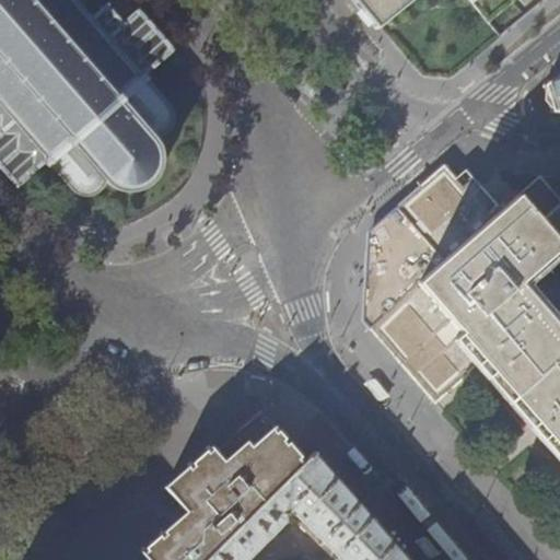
[(0,0),(0,167),(18,188),(45,163),(48,167),(51,164),(67,181),(74,190),(78,194),(82,195),(90,196),(93,195),(97,193),(103,188),(105,179),(108,183),(116,188),(127,191),(132,191),(141,189),(148,187),(154,181),(161,171),(162,165),(163,158),(162,152),(161,147),(158,141),(153,136),(156,136),(161,135),(164,132),(168,129),(172,121),(173,115),(171,108),(167,104),(160,95),(148,82),(150,79),(147,76),(175,50),(139,9),(125,22),(108,2),(91,18),(77,1),(77,0),(0,0)]
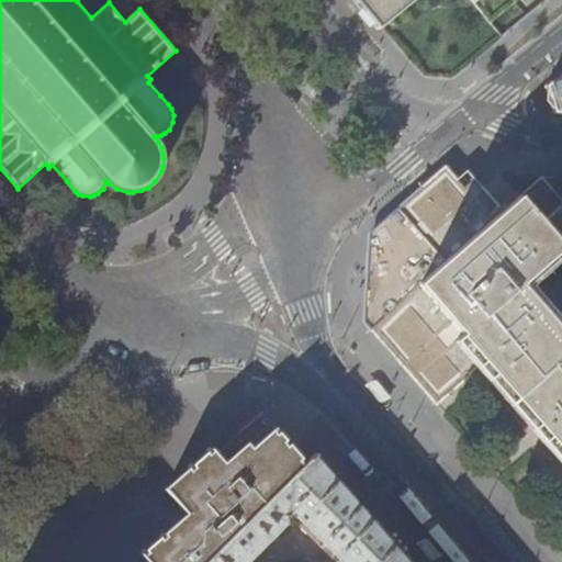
[(357,0),(382,27),(414,0),(469,0),(490,24),(518,0),(357,0)]
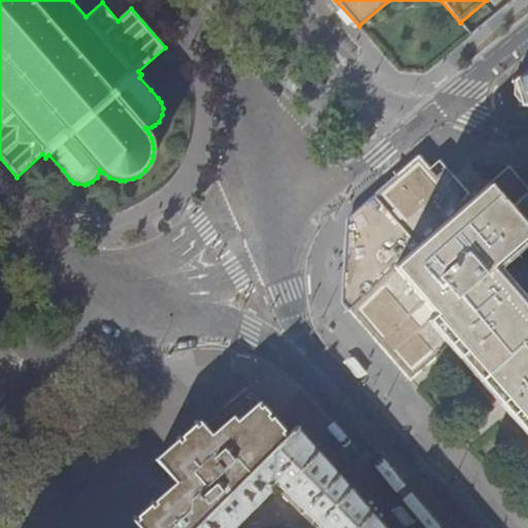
[(527,68),(513,81),(521,105),(527,106),(527,68)]
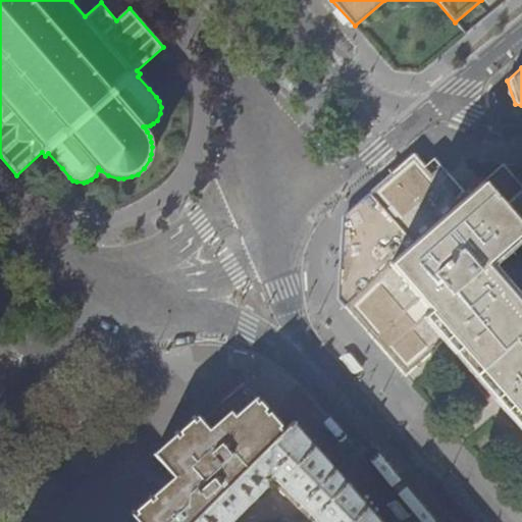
[(384,183),(345,217),(343,256),(331,255),(329,282),(329,285),(329,289),(333,294),(358,321),(385,352),(405,374),(450,335),(473,363),(521,417),(521,319),(476,267),(521,230),(521,186),(503,164),(467,197),(434,159),(424,167),(413,157),(384,183)]
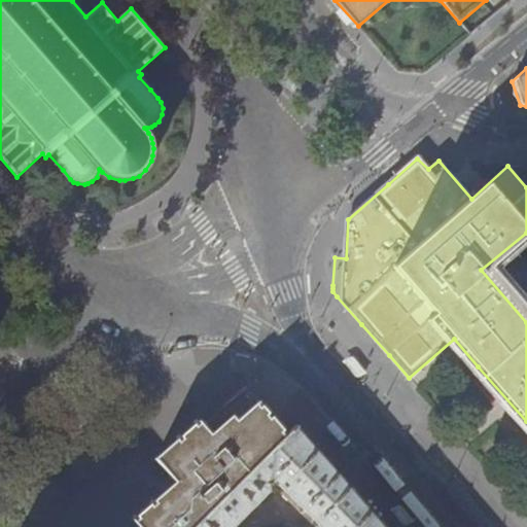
[(353,356),(341,360),(356,379),(369,374),(353,356)]
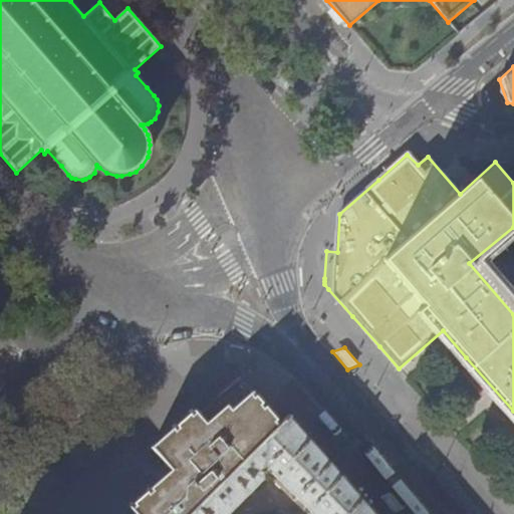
[(188,513),(261,443),(281,424),(275,417),(266,407),(247,387),(240,378),(198,415),(194,411),(190,415),(151,448),(171,470),(164,476),(127,507),(133,513),(188,513)]
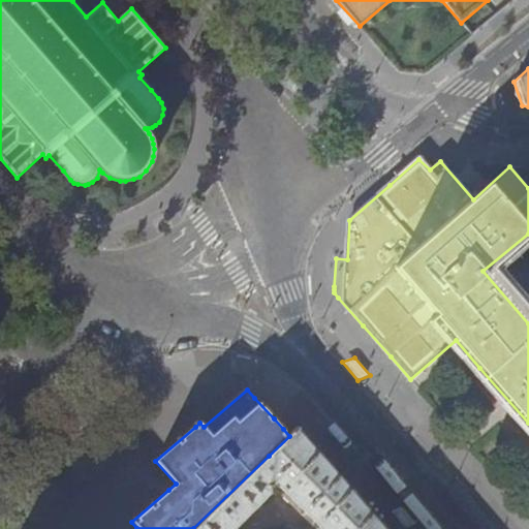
[(386,528),(338,473),(329,462),(298,427),(289,436),(269,456),(193,528),(386,528)]
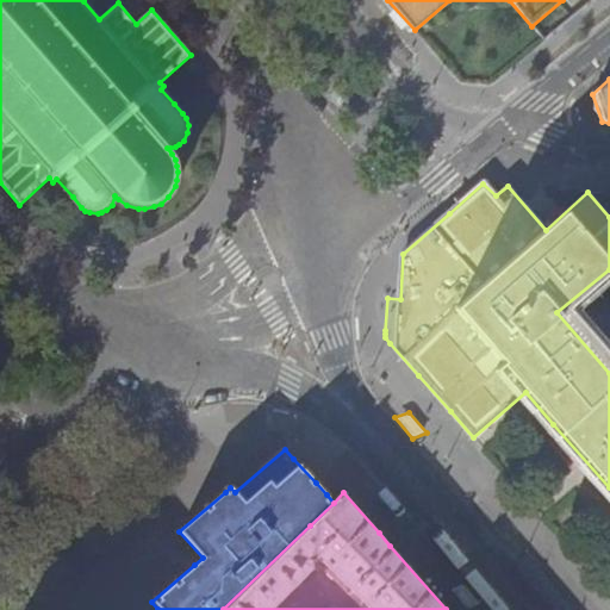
[(465,585),(452,589),(468,609),(480,604),(465,585)]
